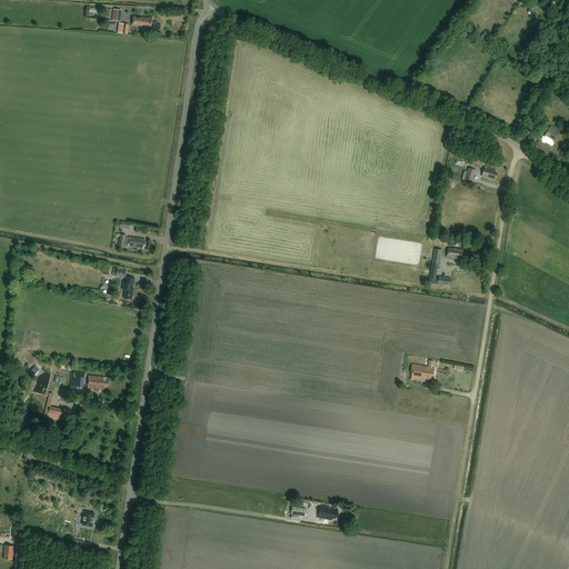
[(112,20),(120,21),(122,10),(115,9),(112,20)]
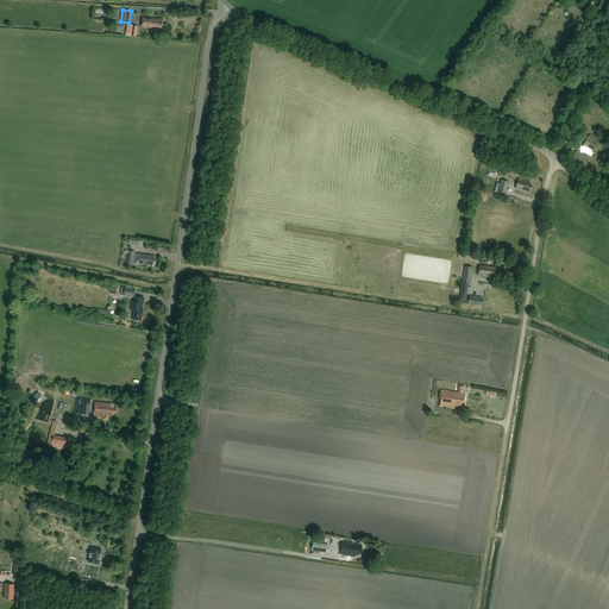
[(140,27),(161,30),(162,22),(163,22),(163,19),(159,19),(159,20),(142,18),(140,27)]
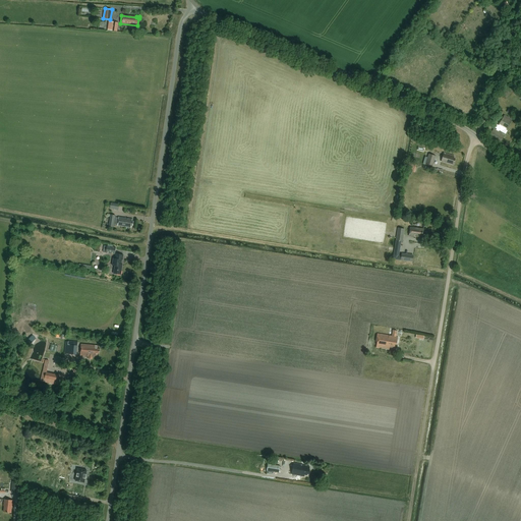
[(109,21),(108,31),(117,32),(118,23),(109,21)]
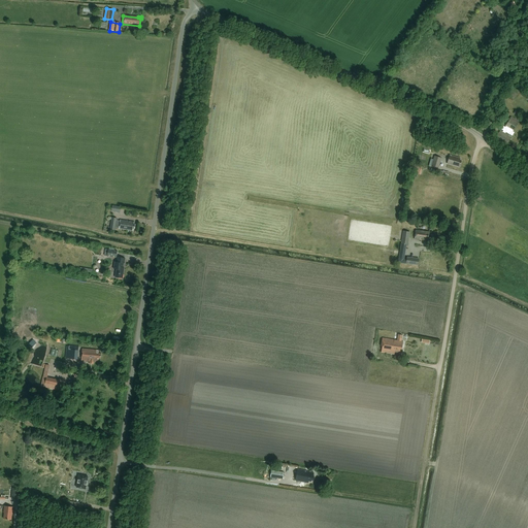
[(495,139),(504,145),(505,143),(506,144),(510,138),(504,134),(505,133),(512,136),(514,133),(512,132),(513,130),(518,121),(510,117),(505,126),(504,128),(503,127),(501,130),(502,131),(501,133),(500,132),(495,139)]
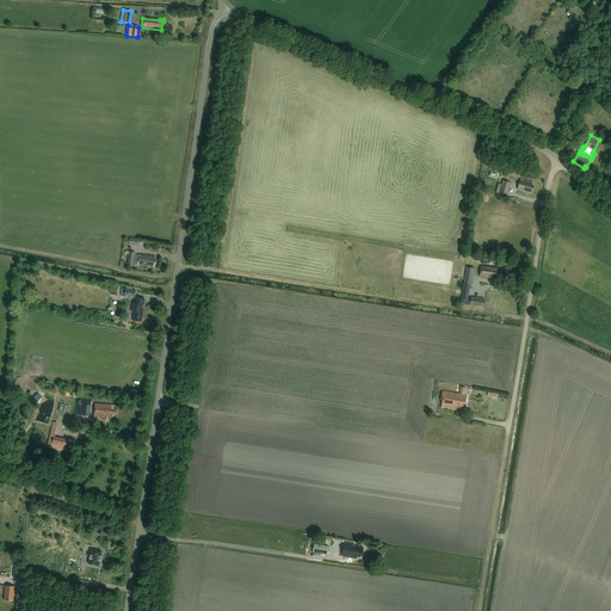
[(531,193),(534,186),(531,185),(531,184),(519,180),(517,190),(531,193)]
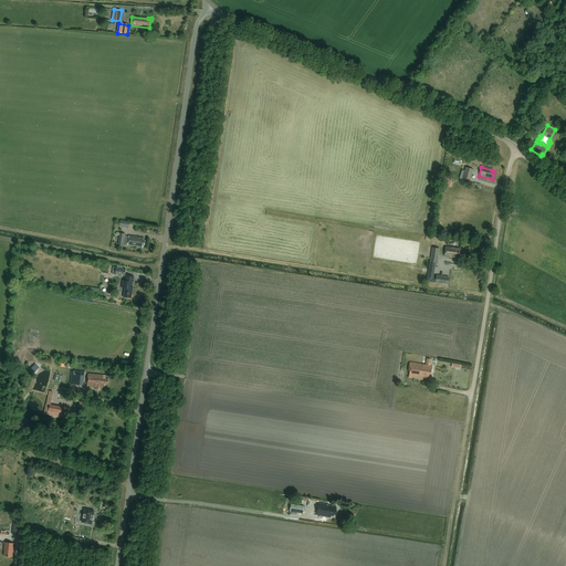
[(465,168),(462,179),(470,181),(473,170),(465,168)]
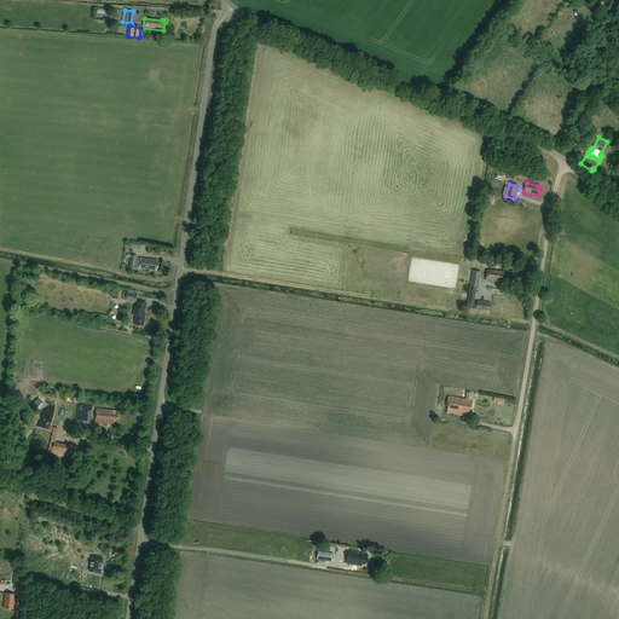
[(156,264),(156,261),(140,259),(140,260),(134,259),(136,256),(131,255),(128,270),(133,270),(134,266),(139,266),(139,268),(155,271),(155,268),(157,268),(158,264),(156,264)]
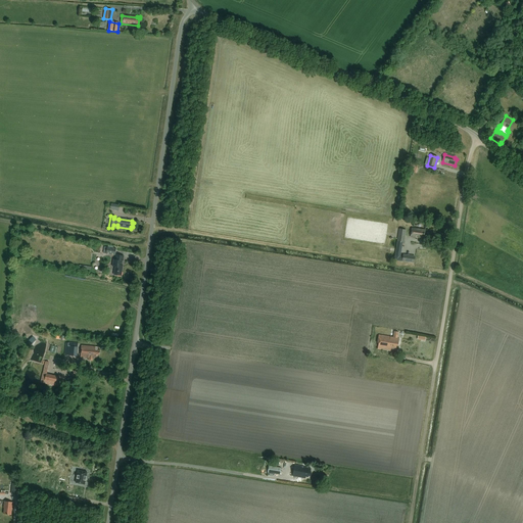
[(423,237),(425,230),(412,228),(410,237),(422,239),(422,236),(423,237)]
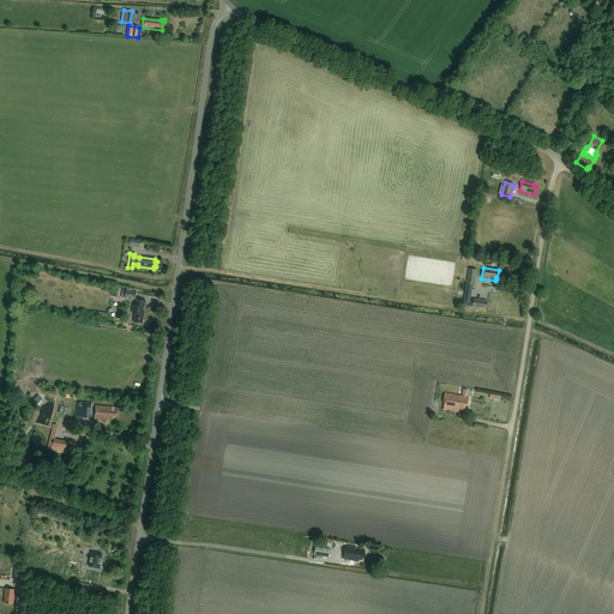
[(474,299),(473,301),(470,301),(473,286),(475,286),(477,271),(469,270),(463,306),(486,309),(487,301),(474,299)]
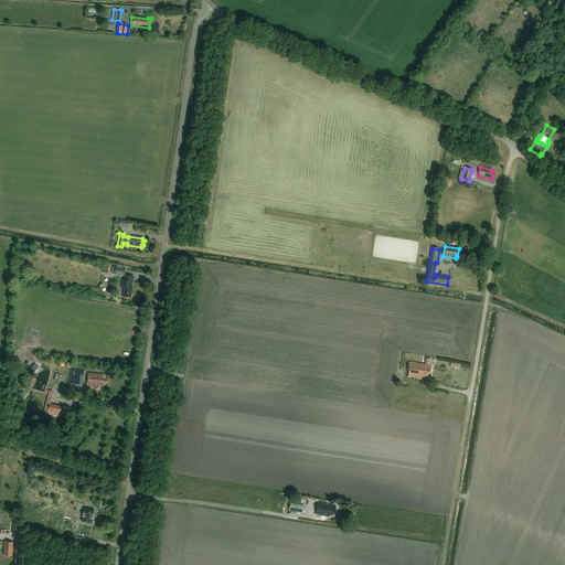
[(132,283),(134,277),(126,276),(125,281),(123,280),(121,288),(124,289),(123,297),(130,299),(132,287),(131,286),(132,283)]
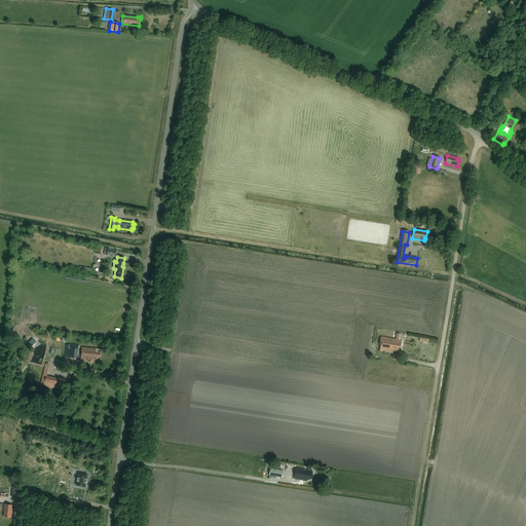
[(400,348),(402,340),(399,340),(400,335),(397,334),(396,338),(397,338),(397,340),(380,337),(379,345),(380,345),(379,351),(392,353),(392,350),(399,351),(399,348),(400,348)]
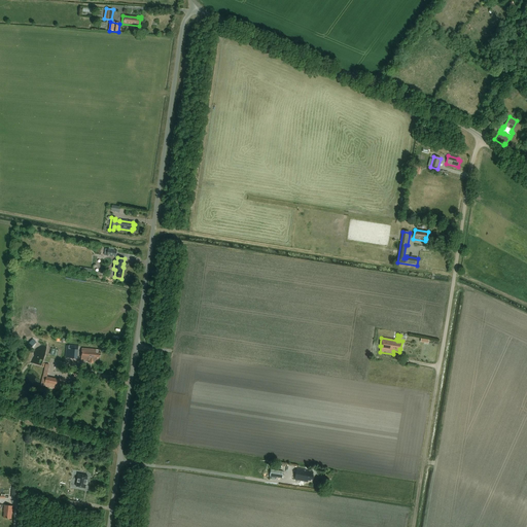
[(78,347),(73,346),(69,346),(68,347),(67,347),(66,358),(77,359),(78,347)]
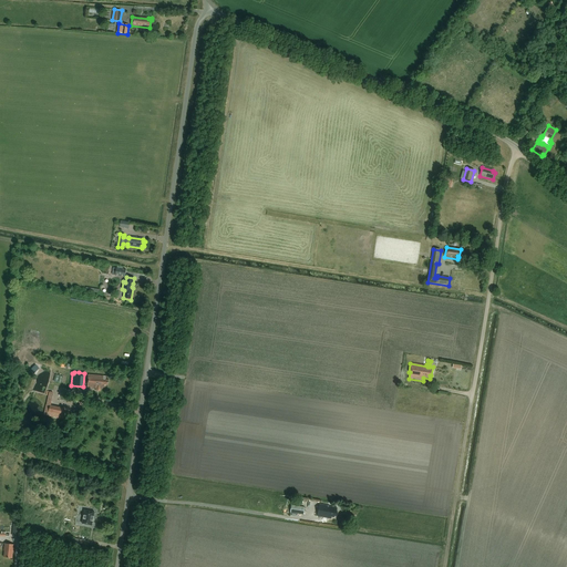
[(106,381),(106,378),(89,375),(88,388),(96,389),(96,391),(100,391),(101,389),(105,390),(105,387),(107,387),(109,381),(106,381)]
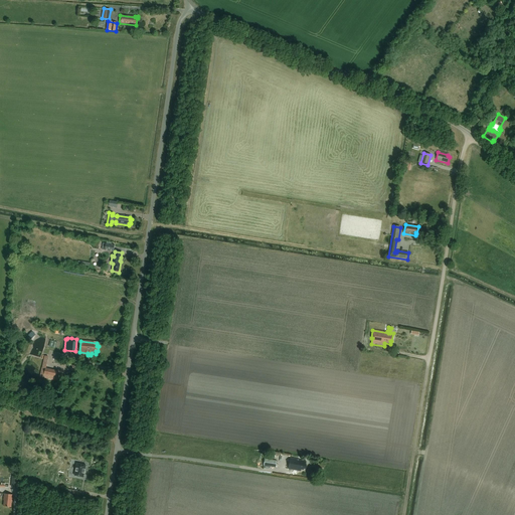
[(45,368),(44,374),(56,377),(58,371),(45,368)]
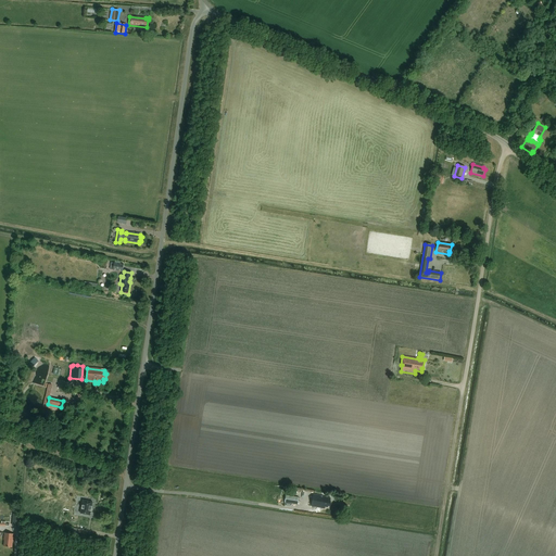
[(328,506),(329,502),(328,502),(329,498),(323,497),(323,496),(313,495),(312,503),(308,503),(307,506),(323,508),(324,507),(326,507),(327,506),(328,506)]
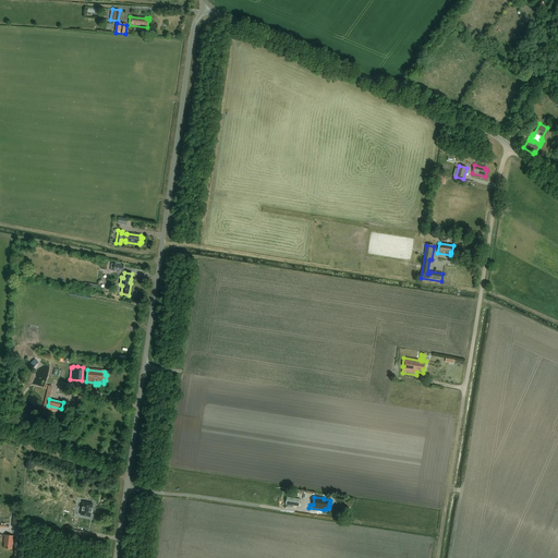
[(81,516),(91,518),(92,512),(92,509),(93,504),(83,502),(81,516)]
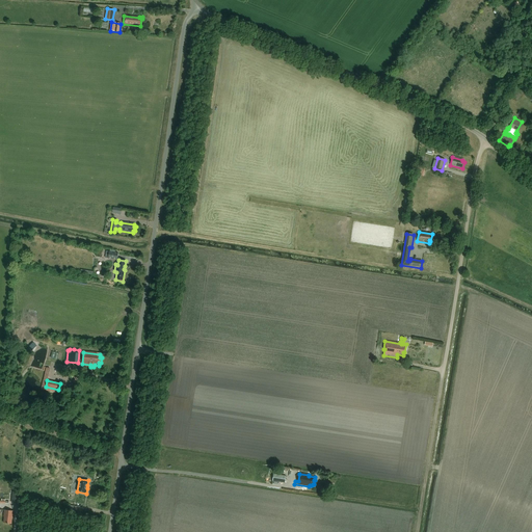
[(81,514),(82,508),(69,505),(68,511),(81,514)]
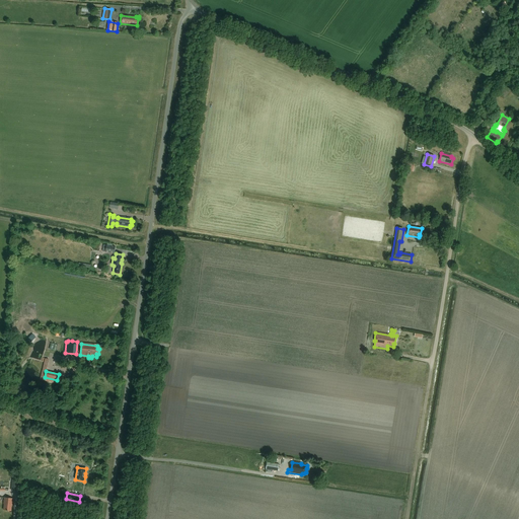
[(12,505),(13,500),(4,499),(3,505),(4,505),(3,511),(11,512),(11,505),(12,505)]
